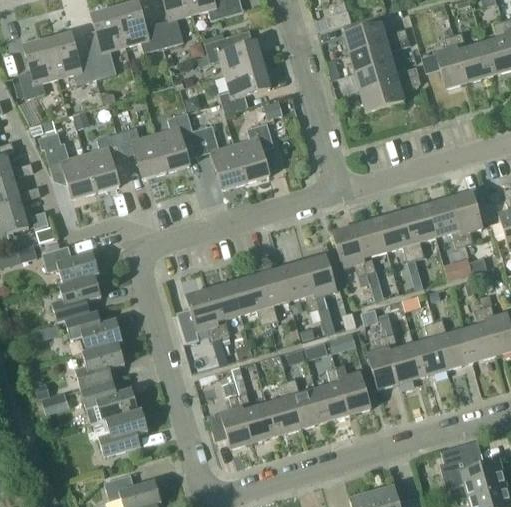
[(162,0),(168,19),(157,22),(163,46),(183,41),(177,18),(192,13),(188,0),(162,0)]
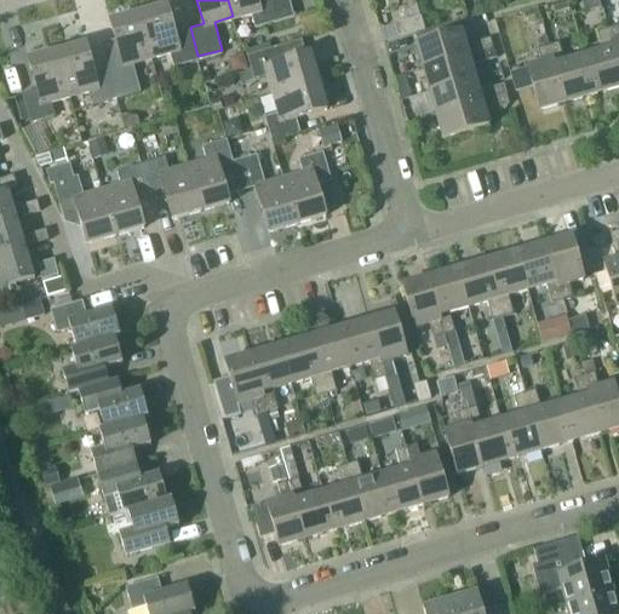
[(228,0),(233,16),(252,11),(256,24),(294,12),(291,0),(228,0)]
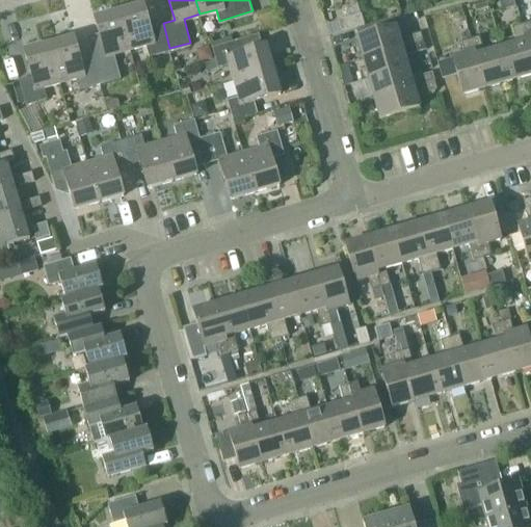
[(473,0),(476,8),(488,4),(487,0),(473,0)]
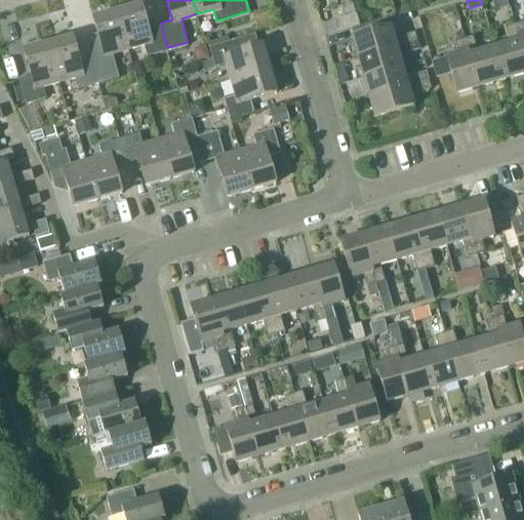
[(142,1),(117,7),(128,46),(145,42),(148,53),(167,47),(161,23),(149,26),(142,1)]
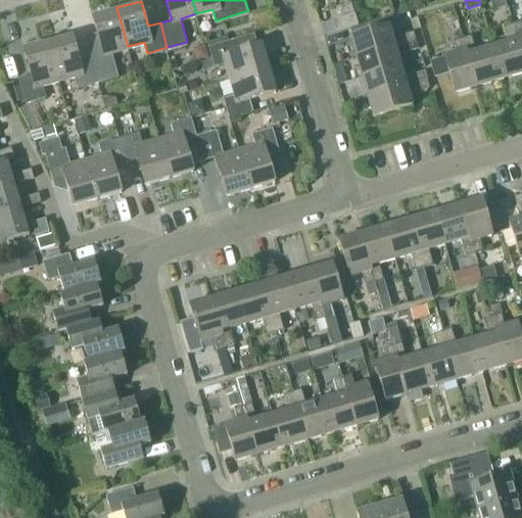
[(352,1),(340,5),(342,14),(354,10),(352,1)]
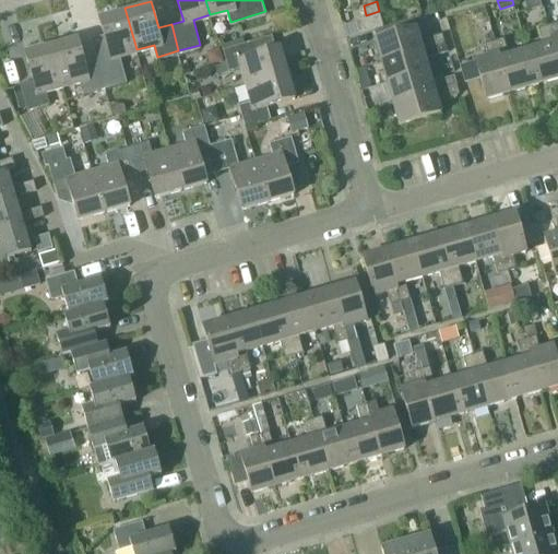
[(110,56),(98,60),(105,85),(127,80),(120,55),(137,49),(125,8),(99,15),(110,56)]
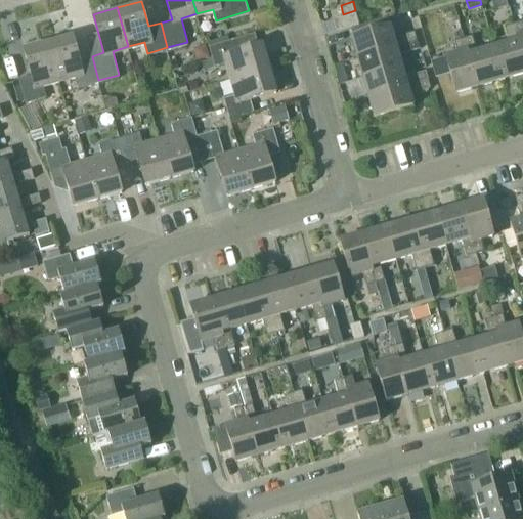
[(337,29),(358,23),(355,10),(343,14),(334,16),(337,29)]
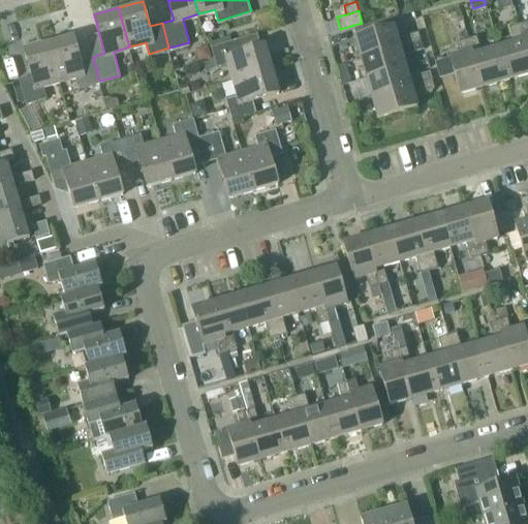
[(391,16),(354,26),(358,33),(393,23),(391,16)]
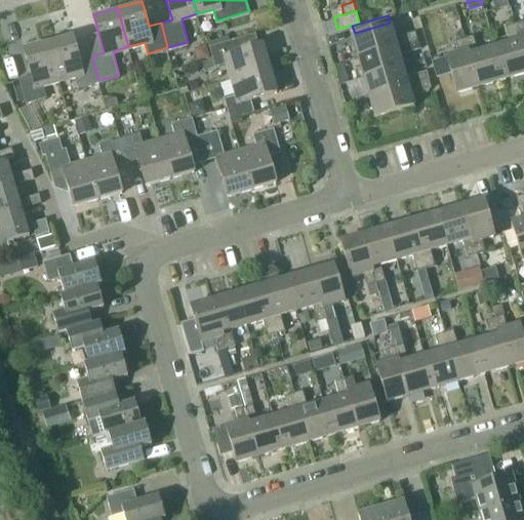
[(337,28),(334,16),(322,21),(325,32),(337,28)]
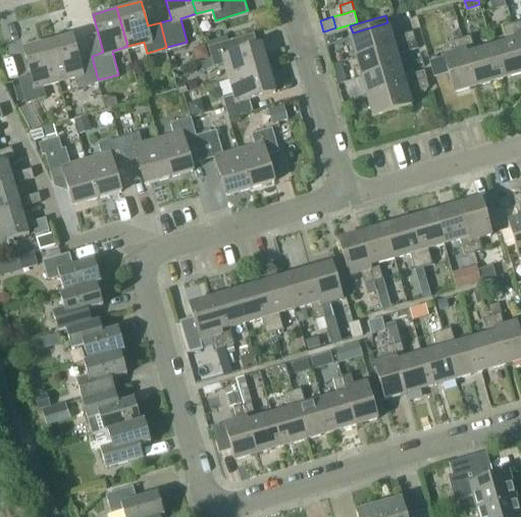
[(512,20),(520,52),(520,17),(512,20)]
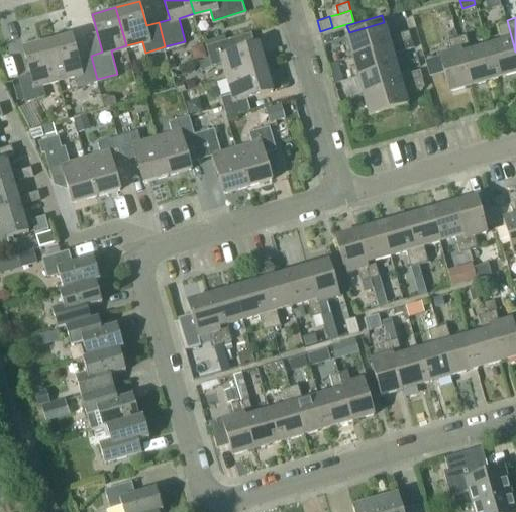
[(502,38),(487,43),(496,76),(515,69),(515,52),(507,20),(498,23),(502,38)]
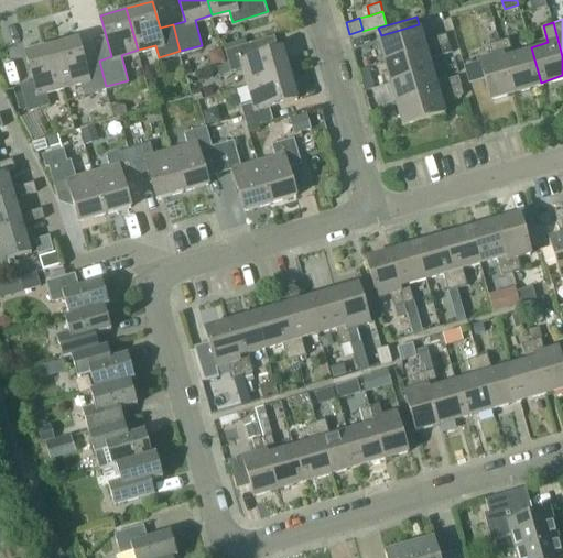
[(385,58),(426,46),(420,24),(419,24),(381,35),(378,36),(385,58)]
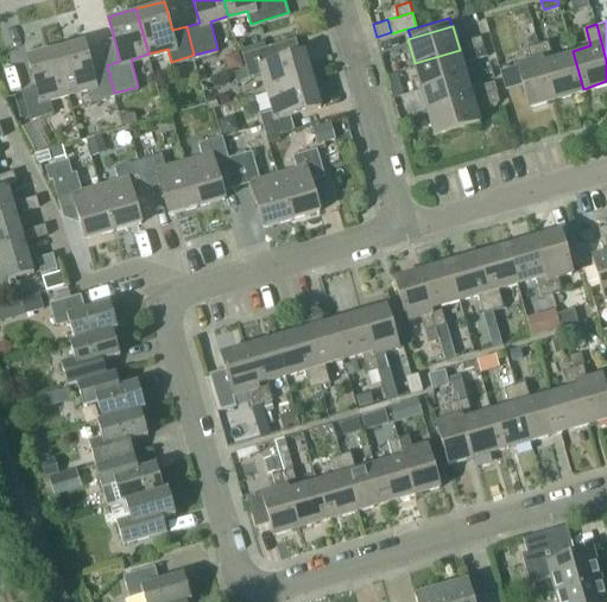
[(481,33),(466,37),(469,48),(484,43),(481,33)]
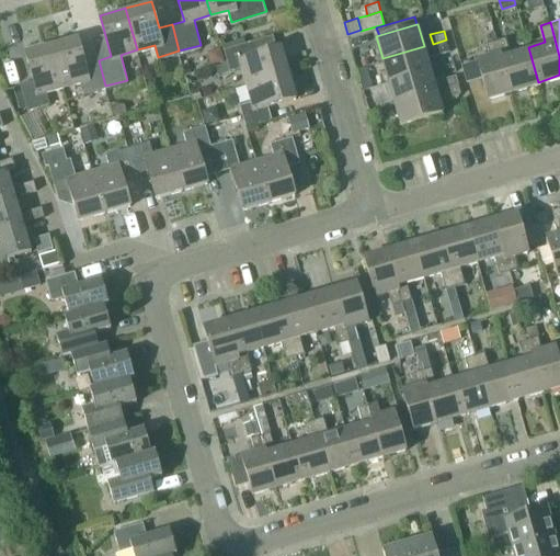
[(78,35),(52,43),(64,84),(80,80),(83,92),(105,86),(99,60),(86,64),(78,35)]
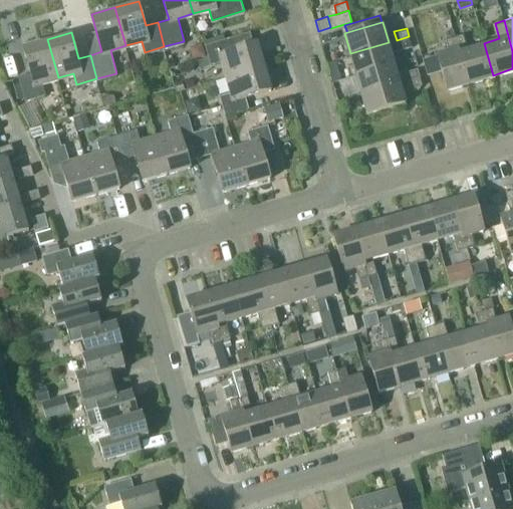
[(464,32),(455,34),(469,82),(493,75),(484,43),(468,47),(464,32)]
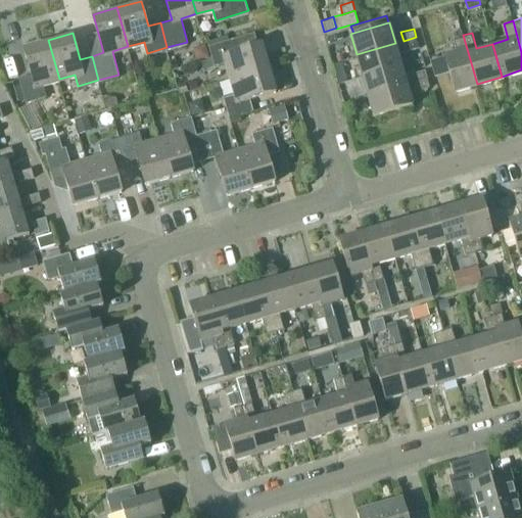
[(455,90),(477,84),(463,35),(454,38),(457,49),(444,53),(449,69),(455,90)]
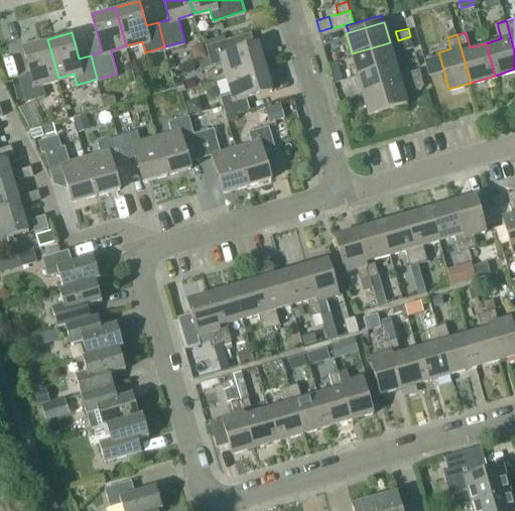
[(222,59),(227,76),(265,65),(258,40),(233,48),(229,36),(206,43),(212,62),(222,59)]
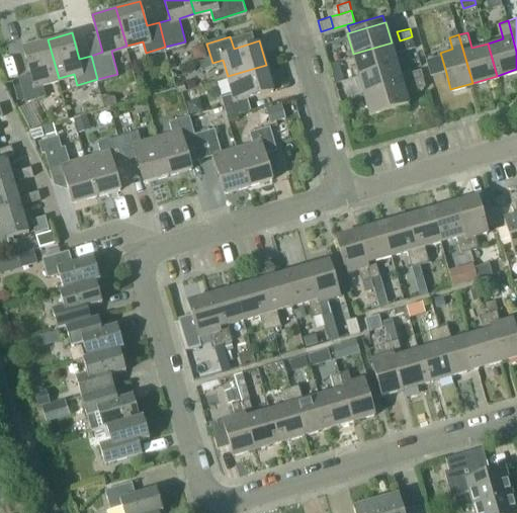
[(397,62),(394,51),(415,45),(412,36),(400,40),(392,43),(353,54),(358,73),(397,62)]
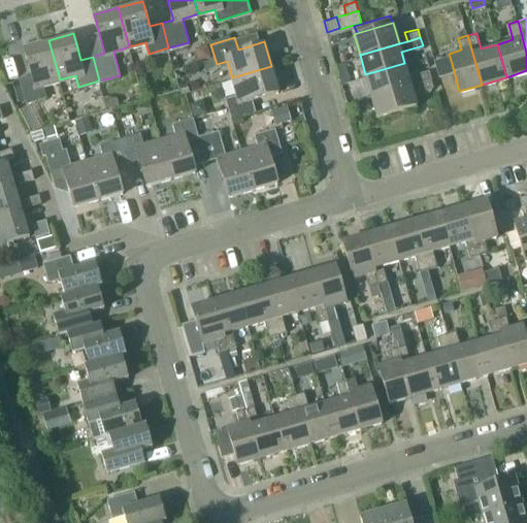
[(43,85),(60,79),(48,40),(24,46),(32,73),(20,76),(21,82),(25,97),(26,101),(46,95),(43,85)]
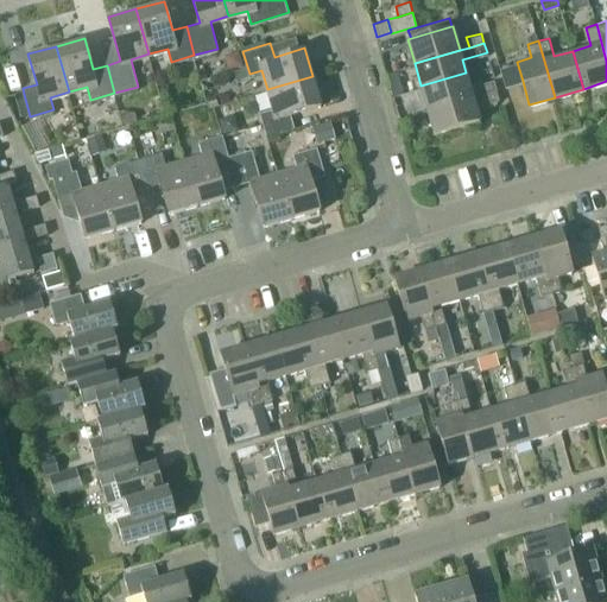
[(242,62),(239,50),(232,52),(228,58),(231,65),(242,62)]
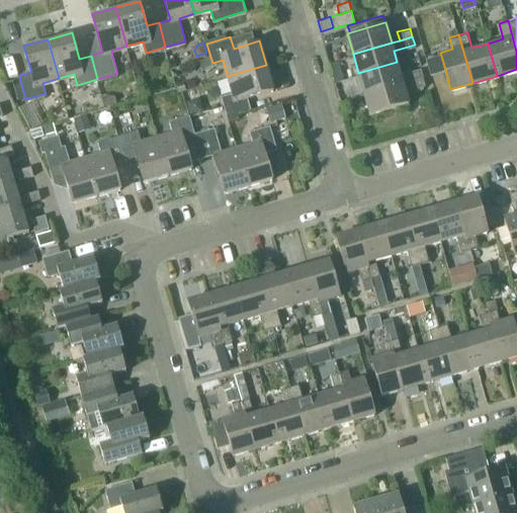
[(426,57),(431,73),(445,69),(440,53),(426,57)]
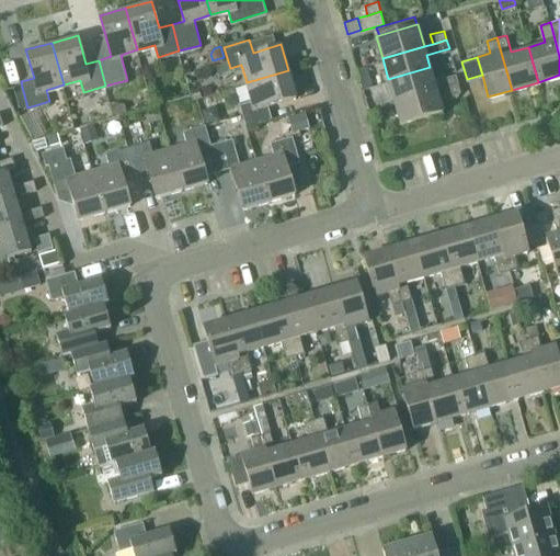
[(372,77),(367,63),(360,66),(364,79),(372,77)]
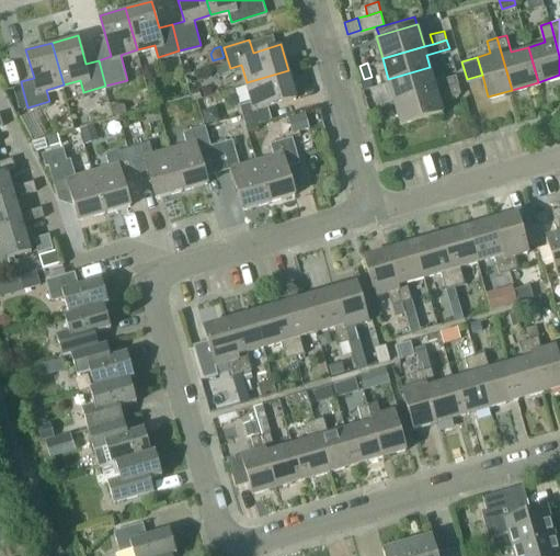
[(395,100),(436,88),(430,67),(388,79),(395,100)]
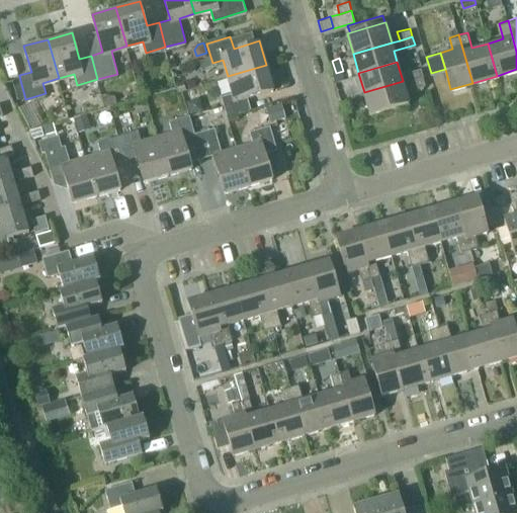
[(266,65),(228,76),(232,91),(222,95),(227,114),(251,107),(247,96),(273,88),(266,65)]
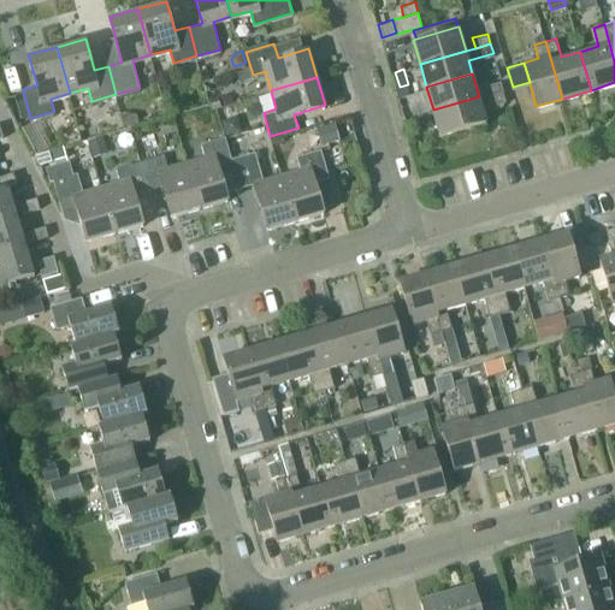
[(501,80),(485,84),(489,94),(503,89),(501,80)]
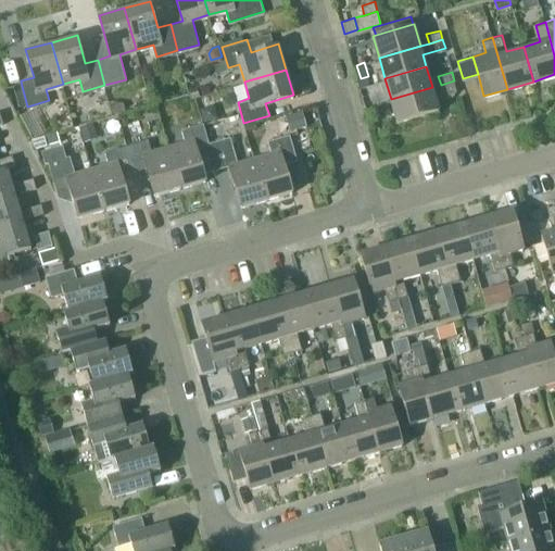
[(454,80),(441,85),(443,94),(448,92),(457,90),(454,80)]
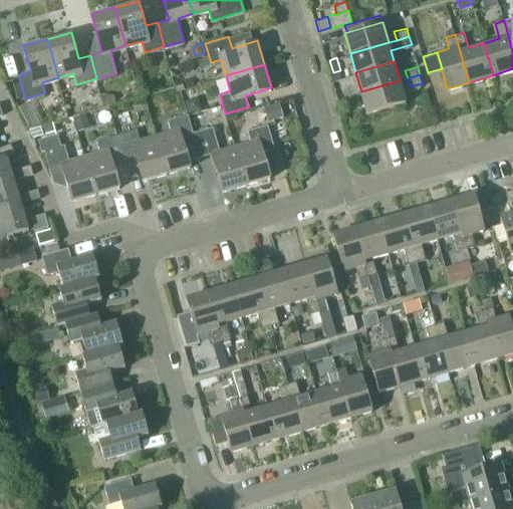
[(184,86),(183,78),(175,80),(177,88),(184,86)]
